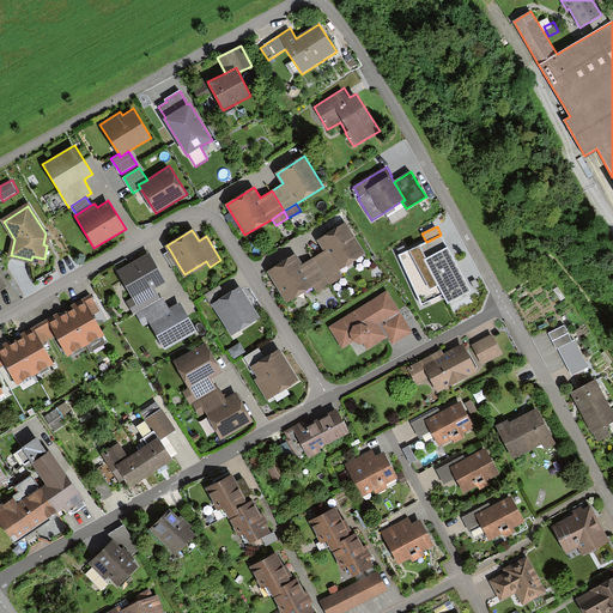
[(331,252),(315,261),(323,274),(337,266),(358,253),(345,230),(325,242),(329,249),(331,252)]
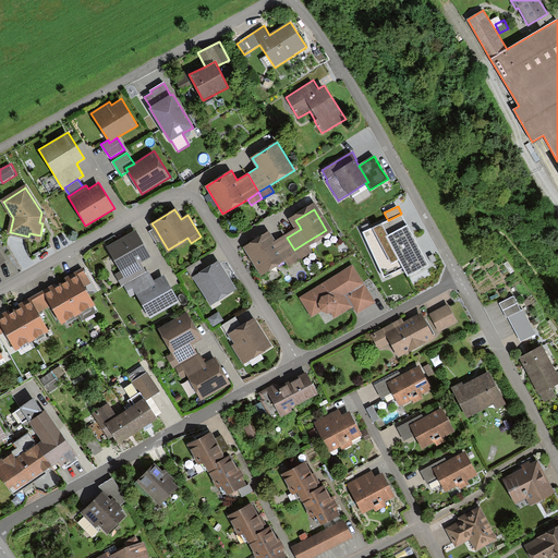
[(403,268),(408,276),(428,265),(427,262),(410,230),(402,214),(401,214),(388,220),(362,233),(384,278),(403,268)]
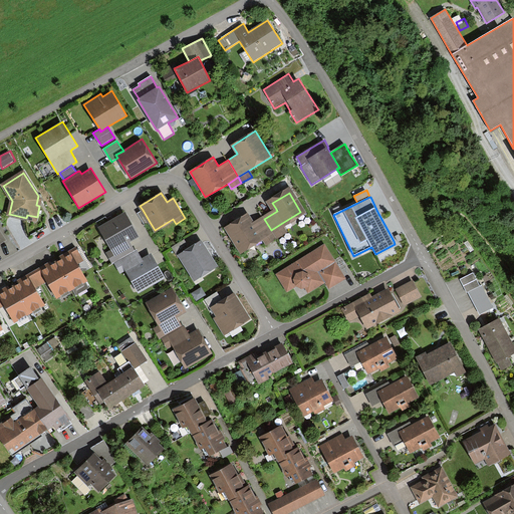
[(150,222),(143,210),(138,213),(145,225),(150,222)]
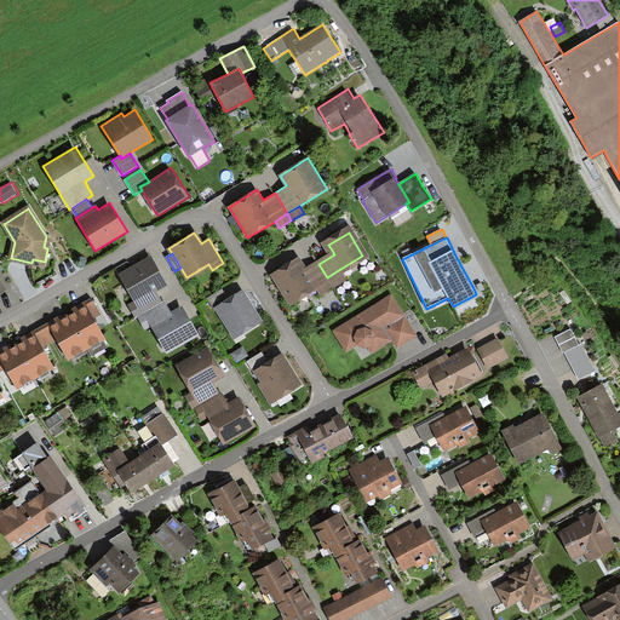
[(144,314),(164,303),(156,291),(161,288),(167,285),(151,256),(119,274),(135,302),(142,314),(144,314)]
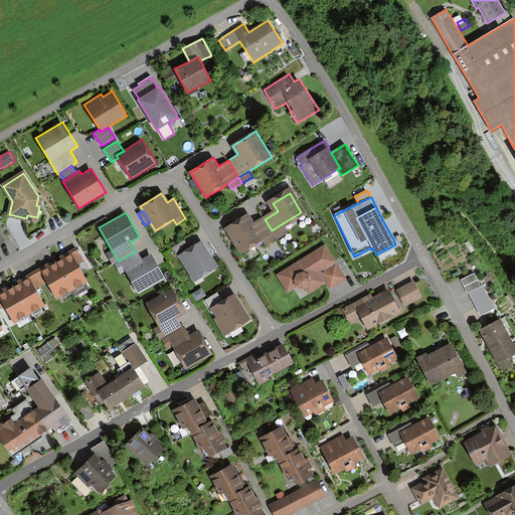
[(247,219),(230,230),(242,248),(262,236),(272,230),(265,219),(252,227),(251,225),(247,219)]
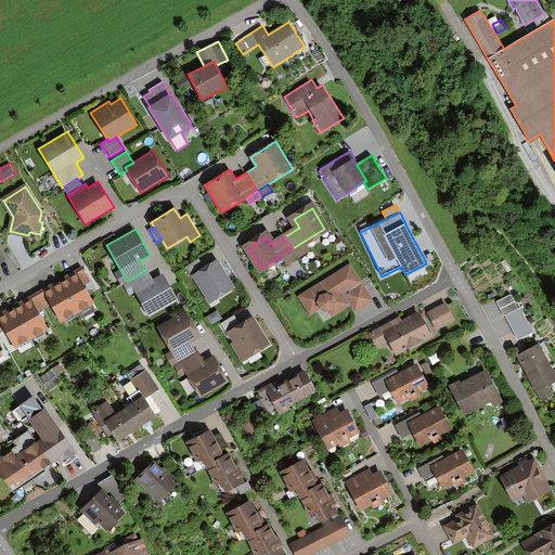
[(310,252),(305,241),(293,248),(299,258),(310,252)]
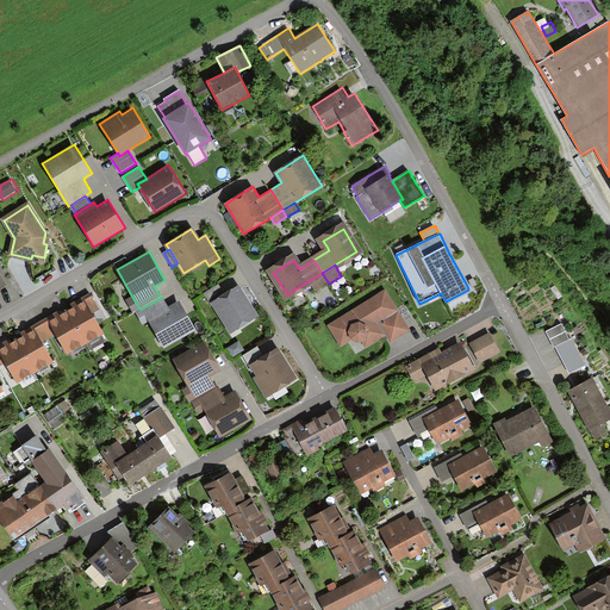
[(329,284),(322,273),(310,280),(316,291),(329,284)]
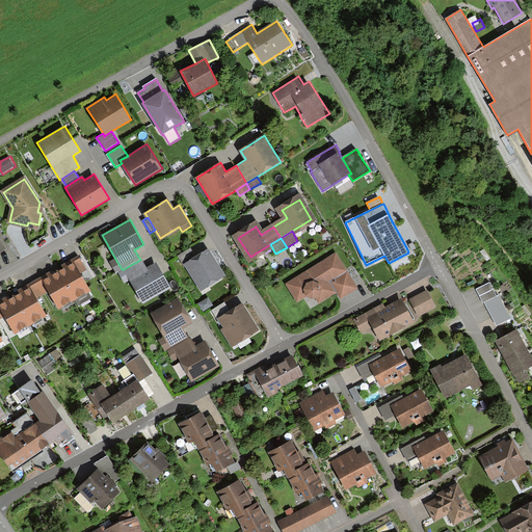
[(186,264),(196,258),(191,248),(177,257),(187,274),(191,272),(186,264)]
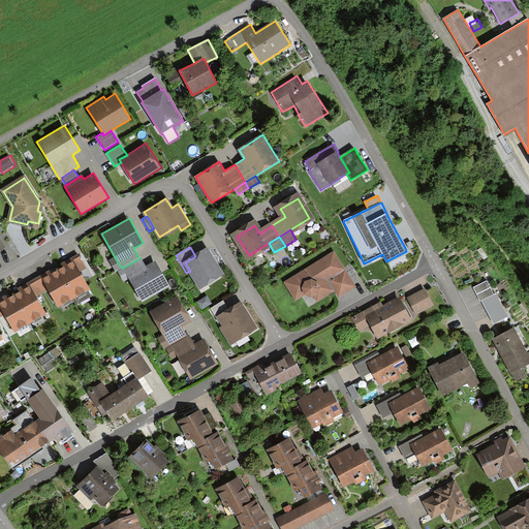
[(223,275),(208,249),(195,256),(185,262),(190,271),(186,273),(197,290),(223,275)]
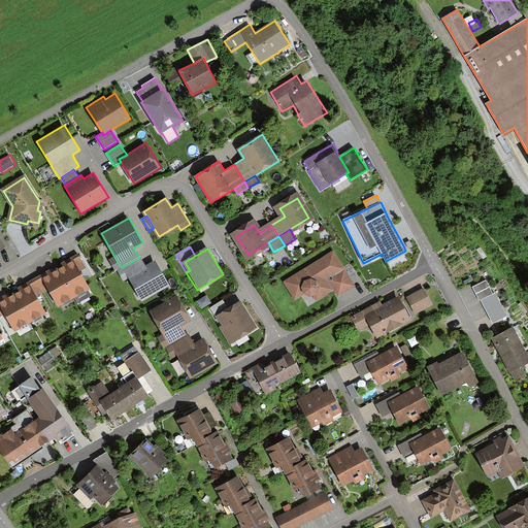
[(333,251),(284,282),(295,300),(304,294),(306,296),(309,297),(314,295),(317,301),(334,290),(338,297),(356,287),(333,251)]
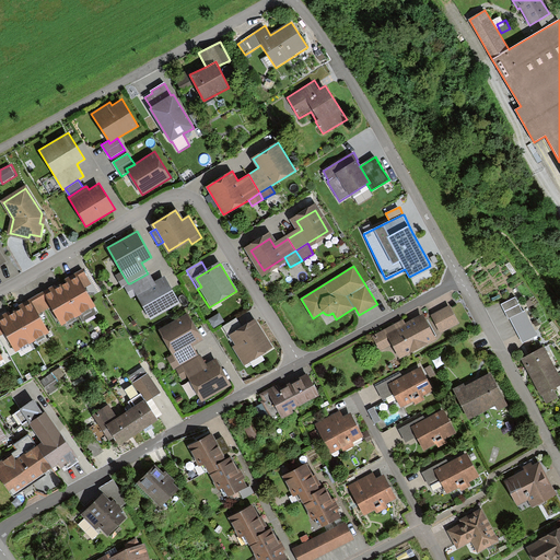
[(62,288),(79,316),(95,306),(84,289),(90,284),(83,272),(77,276),(79,278),(68,284),(62,288)]
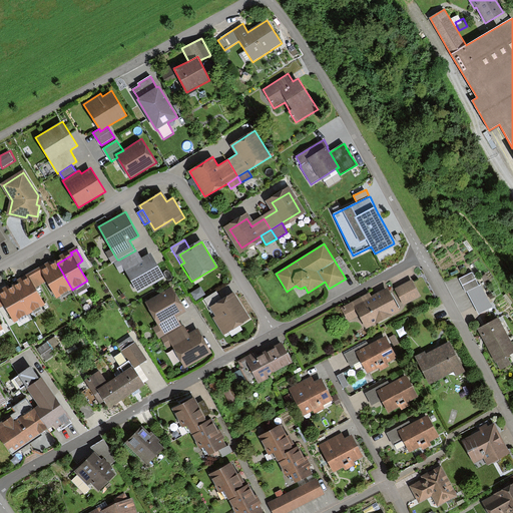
[(114,263),(117,260),(111,249),(106,252),(112,264),(114,263)]
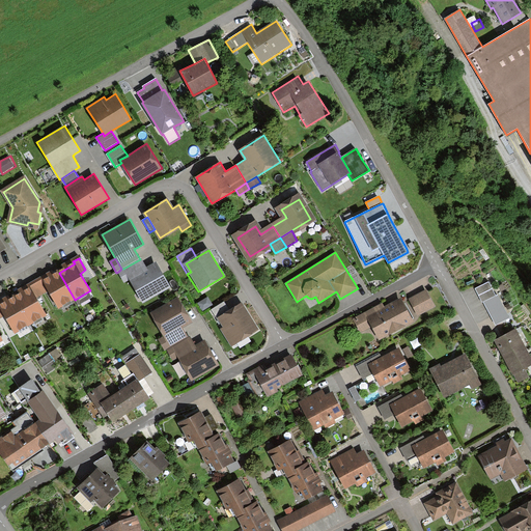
[(143,303),(170,286),(156,261),(148,266),(146,267),(141,258),(140,259),(123,269),(130,280),(143,303)]
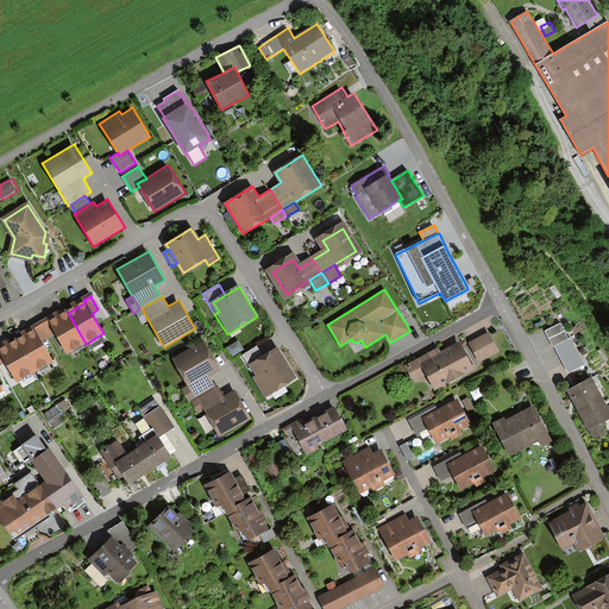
[(142,308),(139,308),(136,312),(143,325),(149,321),(142,308)]
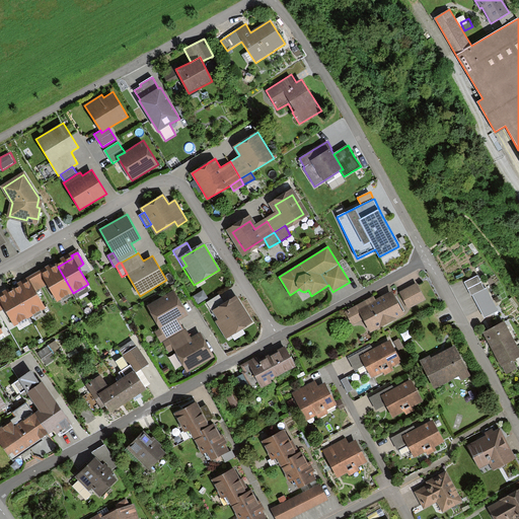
[(57,302),(73,293),(58,267),(48,272),(43,275),(41,272),(34,276),(41,288),(48,285),(57,302)]
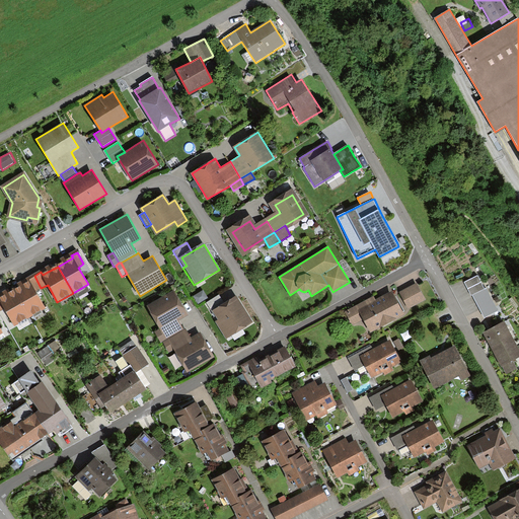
[(14,291),(29,317),(45,308),(34,291),(41,288),(34,276),(27,280),(29,283),(23,286),(14,291)]
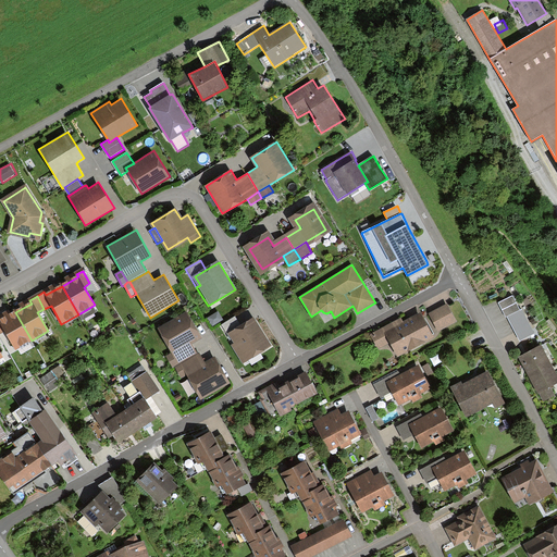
[(446,305),(428,314),(437,332),(456,322),(446,305)]
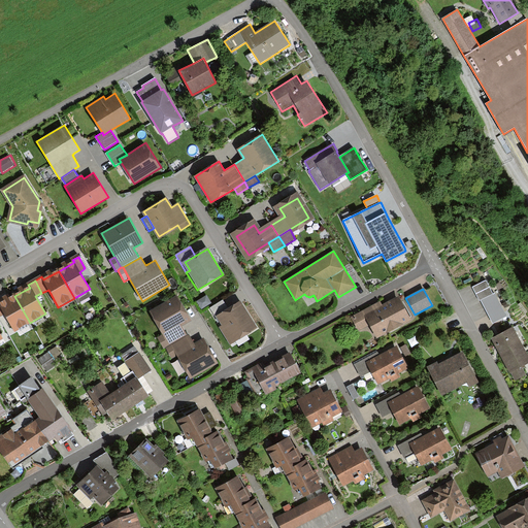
[(505,316),(494,294),(482,299),(493,322),(505,316)]
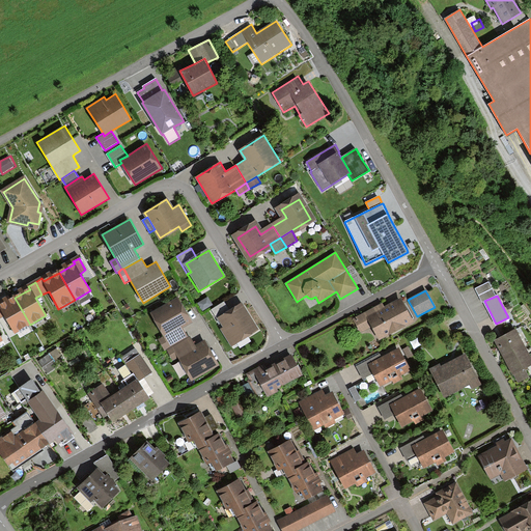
[(15,333),(30,325),(15,298),(6,303),(0,306),(0,317),(5,315),(15,333)]
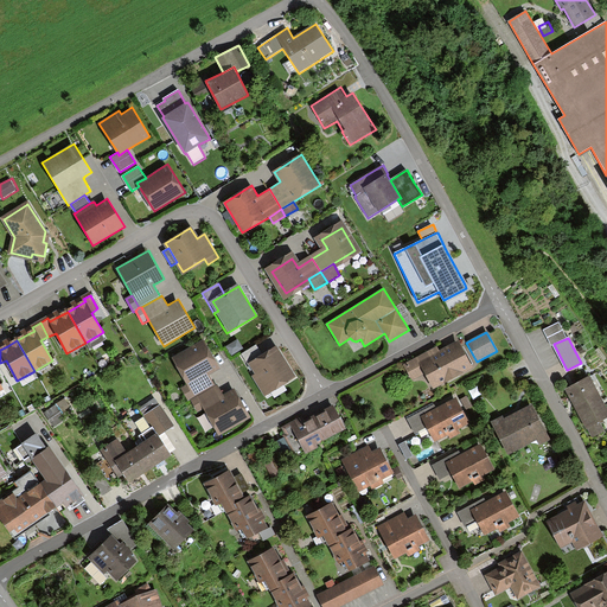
[(436,346),(403,364),(411,379),(425,374),(433,389),(473,368),(459,340),(439,350),(436,346)]
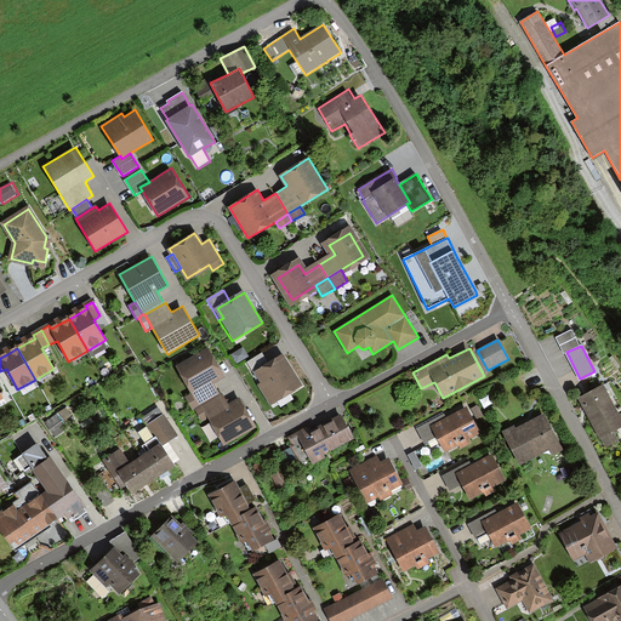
[(205,404),(218,396),(210,382),(215,380),(220,376),(206,353),(181,368),(194,392),(201,405),(205,404)]
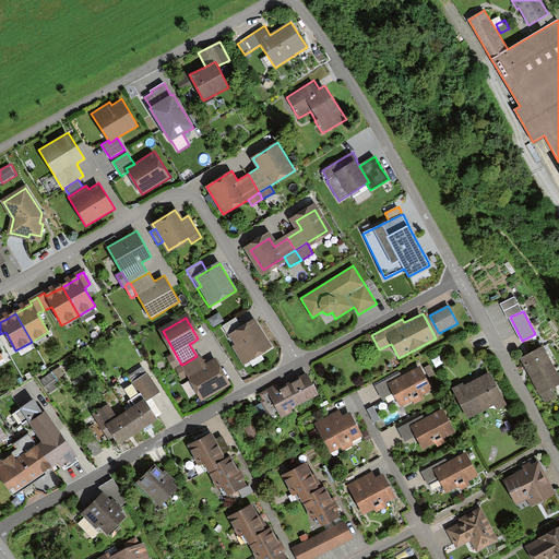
[(229,334),(241,328),(235,318),(221,326),(232,345),(235,343),(229,334)]
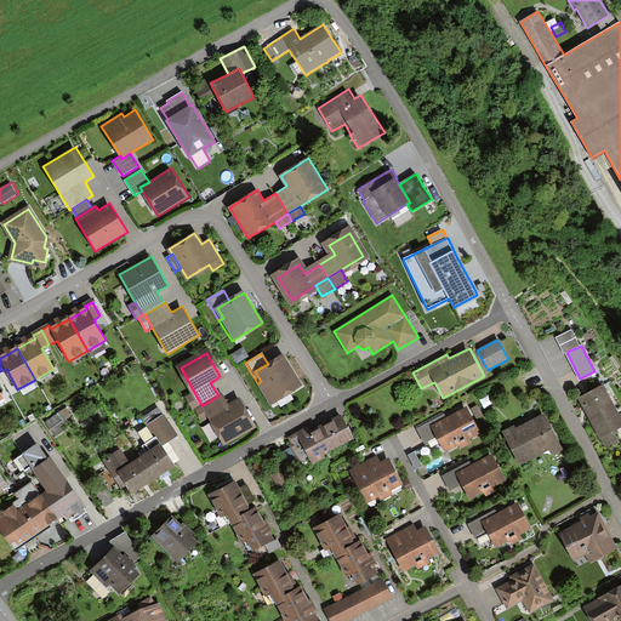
[(302,385),(284,354),(268,364),(255,371),(261,381),(257,383),(271,404),(302,385)]
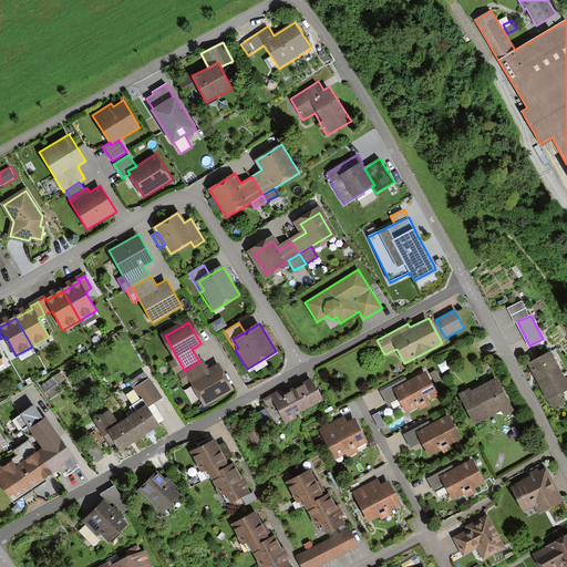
[(566,391),(566,385),(549,351),(528,362),(553,409),(564,403),(559,395),(566,391)]
